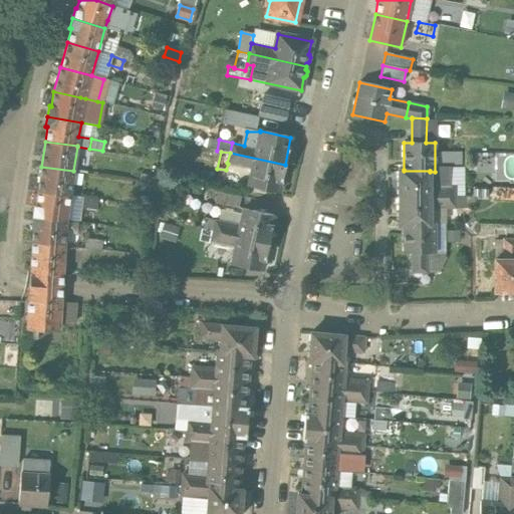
[(285,165),(230,153),(227,163),(228,164),(252,169),(248,186),(279,193),(285,165)]
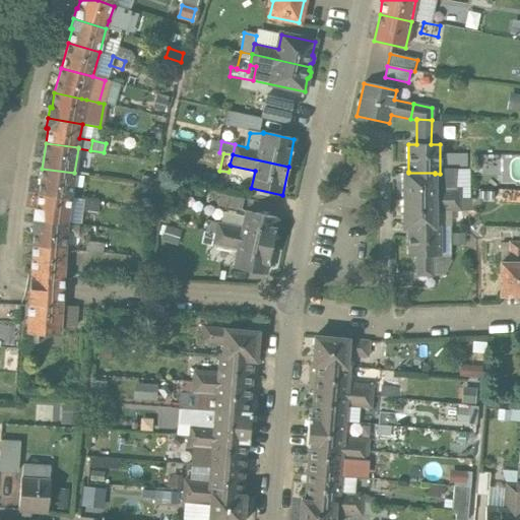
[(74,173),(42,169),(38,194),(71,197),(74,173)]
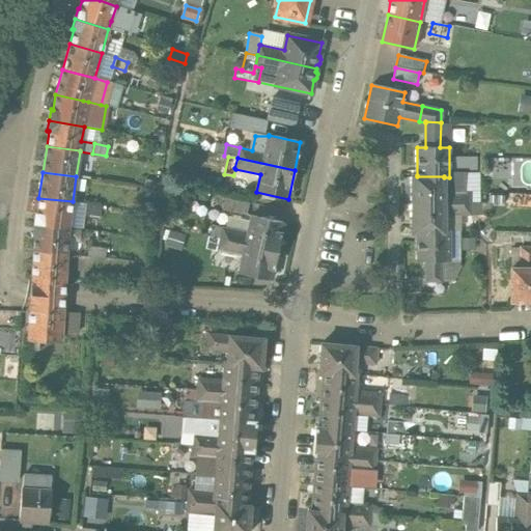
[(444,176),(417,176),(417,175),(412,175),(412,204),(470,204),(470,193),(444,193),(444,177),(444,176)]
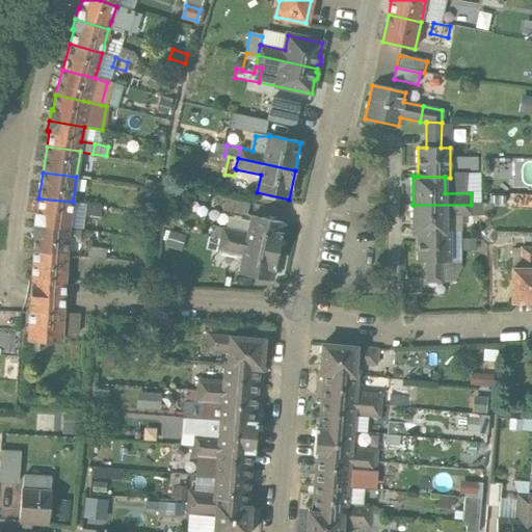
[(182,195),(173,191),(166,203),(176,207),(182,195)]
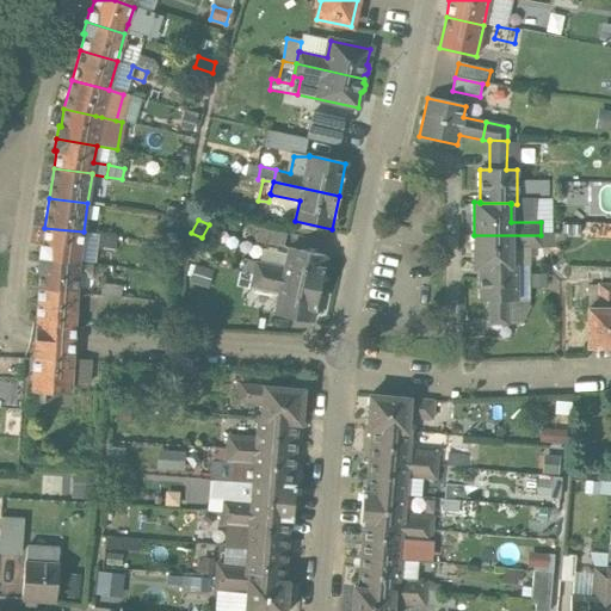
[(596,224),(581,224),(581,239),(594,239),(596,224)]
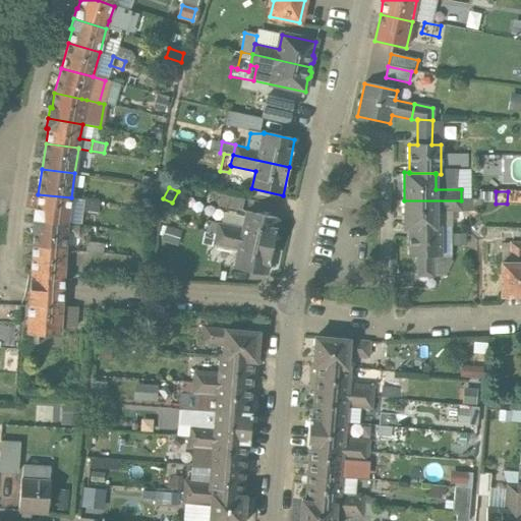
[(71,197),(38,194),(36,209),(35,209),(33,220),(67,222),(71,197)]
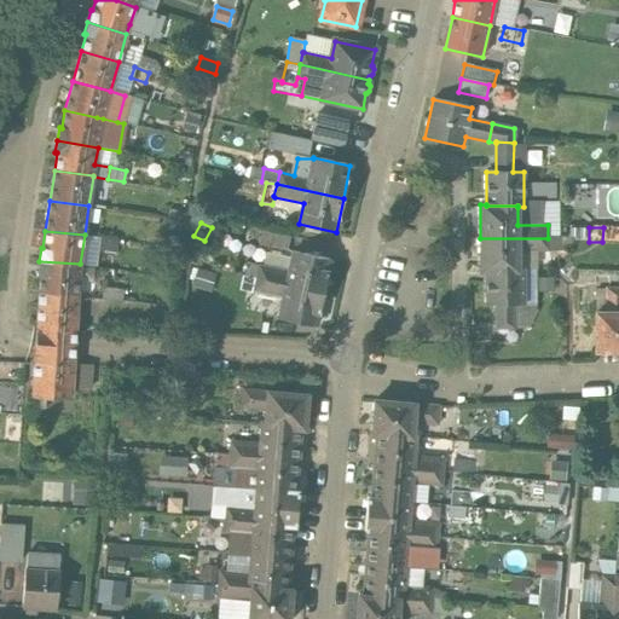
[(289,237),(262,231),(259,244),(287,250),(289,237)]
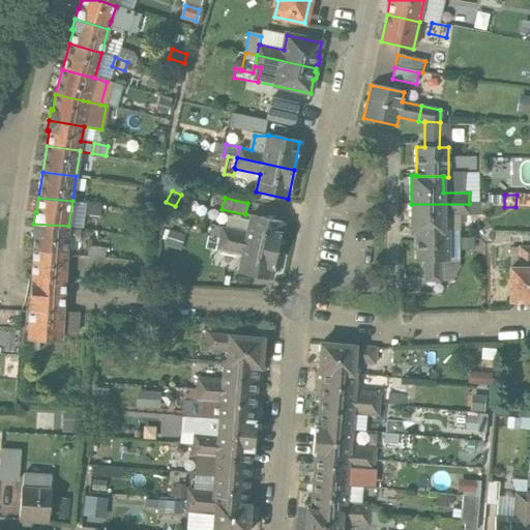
[(153,203),(138,201),(137,208),(152,211),(153,203)]
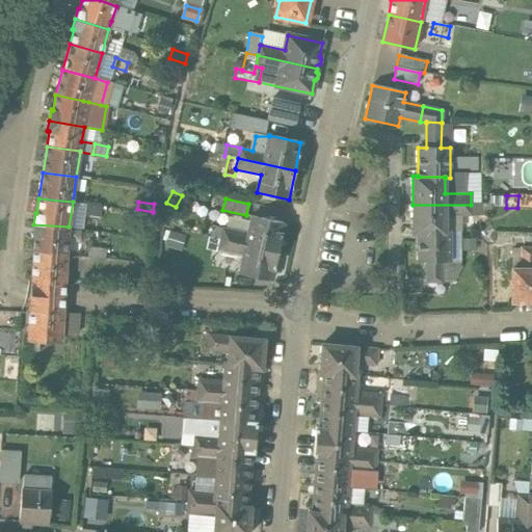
[(101,206),(84,204),(83,215),(100,217),(101,206)]
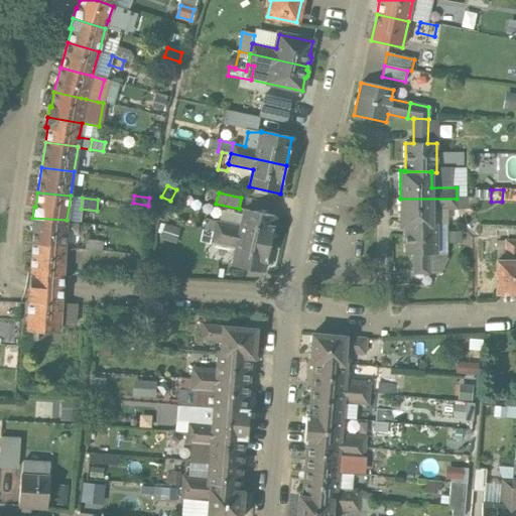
[(457,199),(400,199),(400,226),(405,227),(405,226),(431,226),(431,224),(431,210),(457,209),(457,199)]
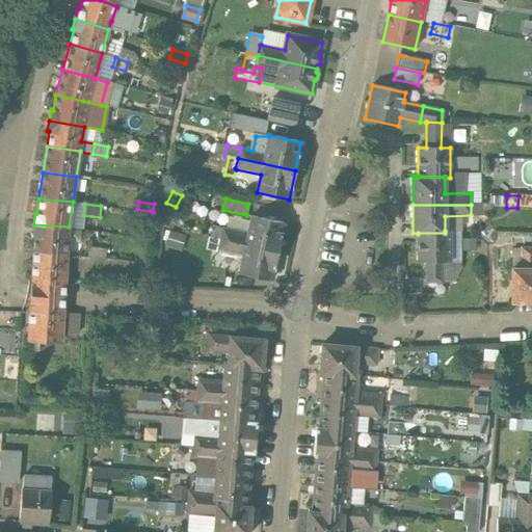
[(284,223),(251,216),(247,234),(222,229),(220,239),(277,251),(284,223)]
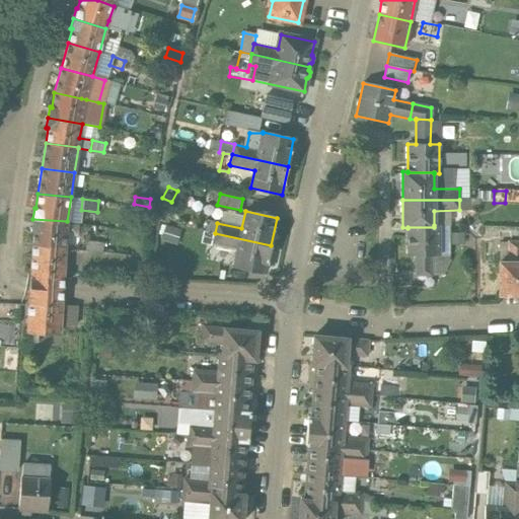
[(67,221),(32,219),(31,229),(33,229),(32,244),(65,246),(67,221)]
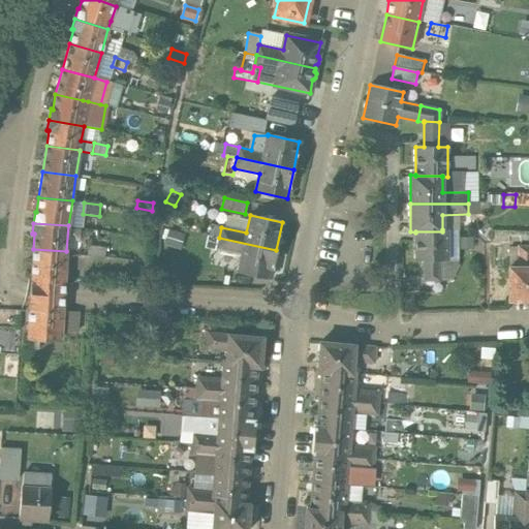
[(221,227),(211,225),(209,236),(219,238),(221,227)]
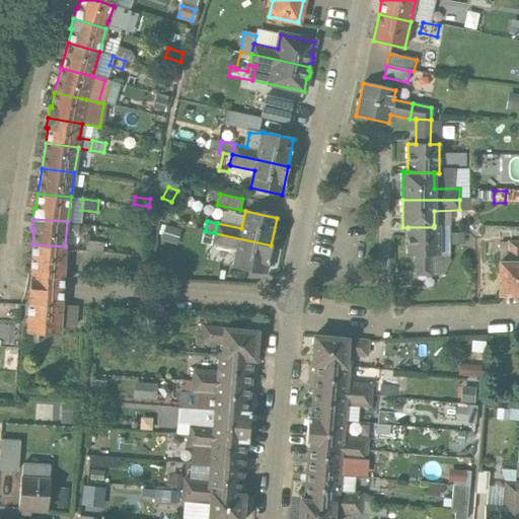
[(434,227),(408,227),(408,228),(408,254),(416,254),(416,275),(430,275),(442,275),(449,263),(448,225),(434,225),(434,227)]
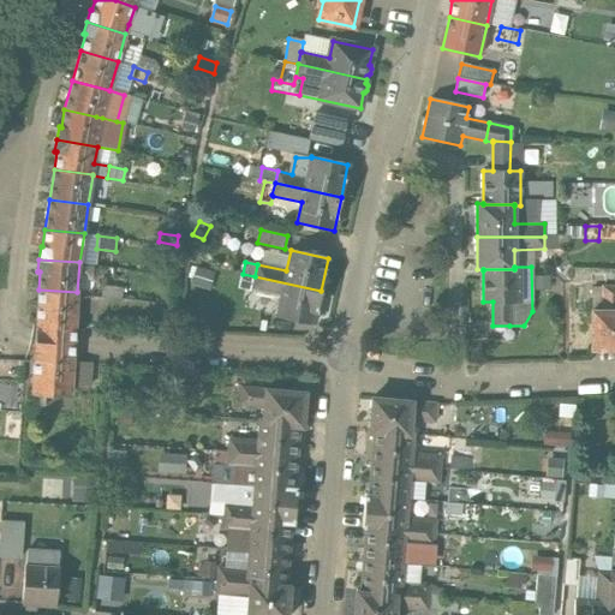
[(208,274),(197,268),(191,280),(202,286),(208,274)]
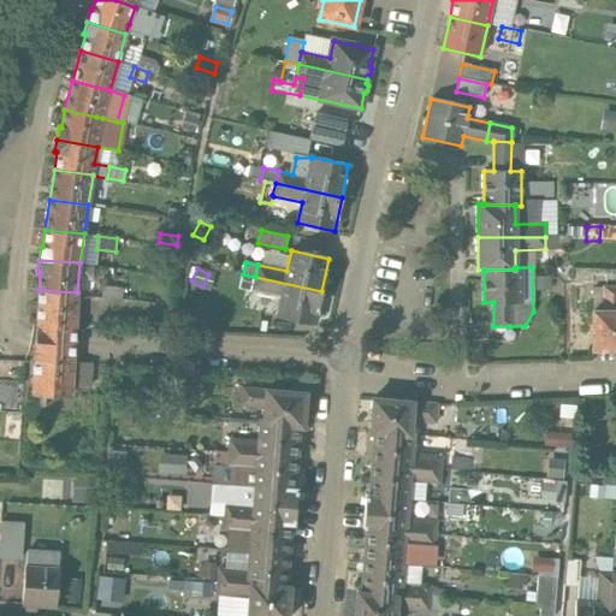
[(255,277),(243,274),(241,286),(253,289),(255,277)]
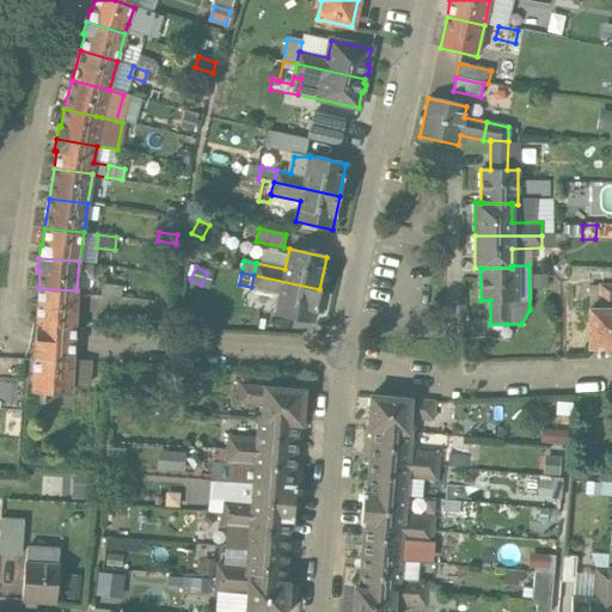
[(319,289),(254,275),(251,287),(280,294),(275,314),(312,322),(319,289)]
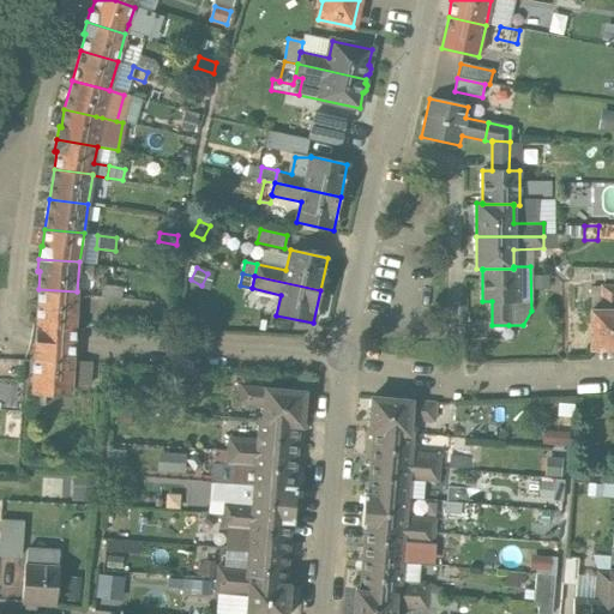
[(118,287),(106,286),(104,296),(116,298),(116,296),(118,287)]
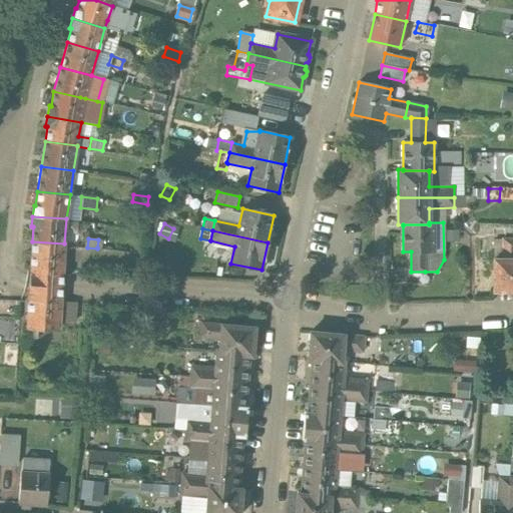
[(512,238),(502,239),(502,259),(493,259),(493,291),(512,291),(512,238)]
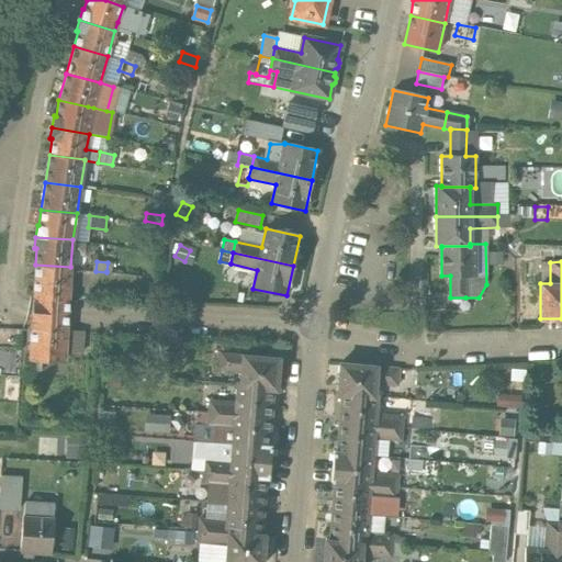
[(70,267),(35,265),(32,312),(31,327),(33,327),(33,328),(47,329),(47,328),(49,328),(49,329),(65,330),(65,329),(66,329),(67,314),(70,267)]
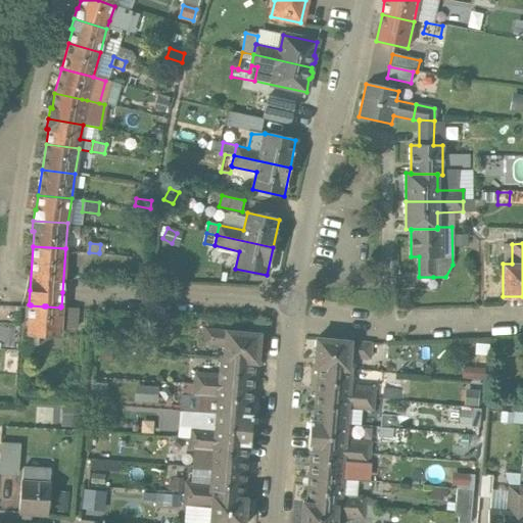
[(89,252),(87,263),(112,266),(114,254),(99,252),(99,253),(89,252)]
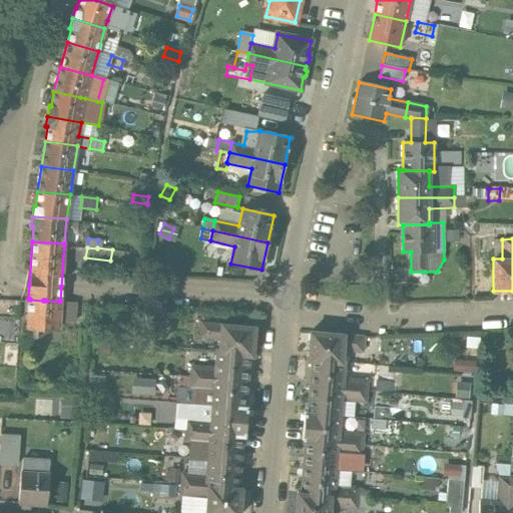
[(30,300),(29,300),(30,299),(28,299),(26,328),(37,328),(58,330),(59,321),(74,322),(76,303),(60,302),(60,301),(59,301),(59,302),(45,301),(45,300),(43,300),(43,301),(30,300)]
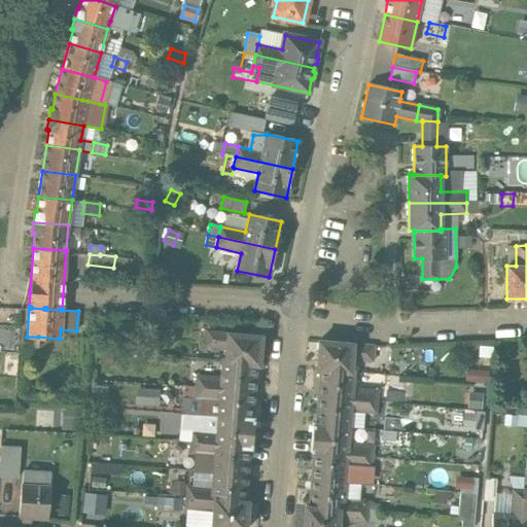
[(261,336),(227,332),(227,334),(207,331),(206,346),(226,348),(225,360),(224,361),(255,364),(255,365),(259,365),(261,336)]
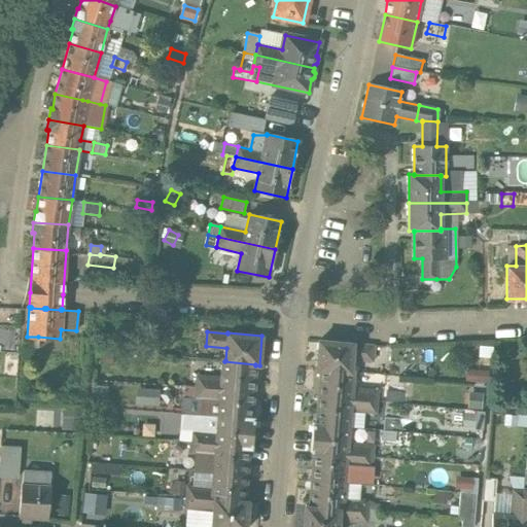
[(38,337),(29,337),(29,347),(37,347),(38,337)]
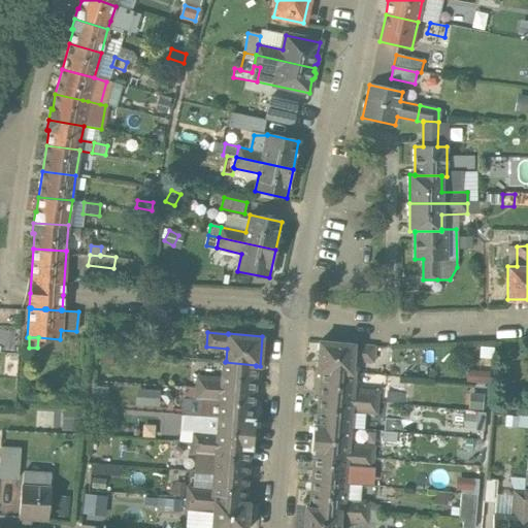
[(354,344),(320,341),(317,371),(321,371),(321,370),(352,373),(352,372),(353,360),(373,362),(374,347),(354,344)]
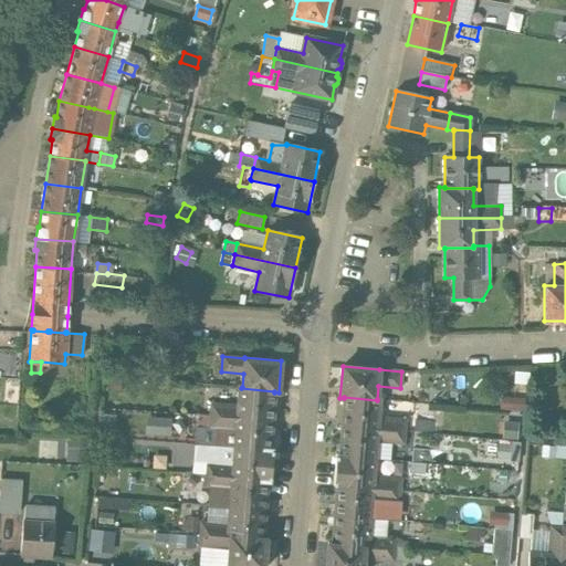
[(274,391),(241,388),(242,387),(240,387),(238,406),(210,404),(209,416),(271,420),(274,392),(274,391)]
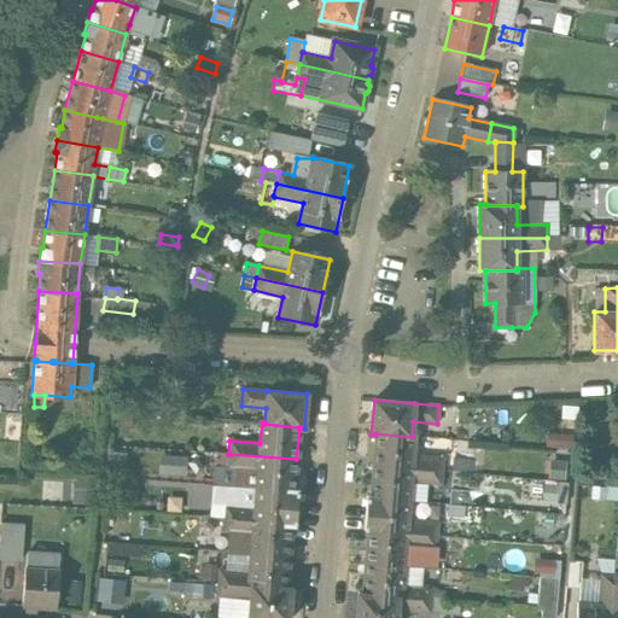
[(412,437),(375,433),(375,435),(373,466),(441,472),(442,459),(412,456),(414,436),(412,436),(412,437)]
